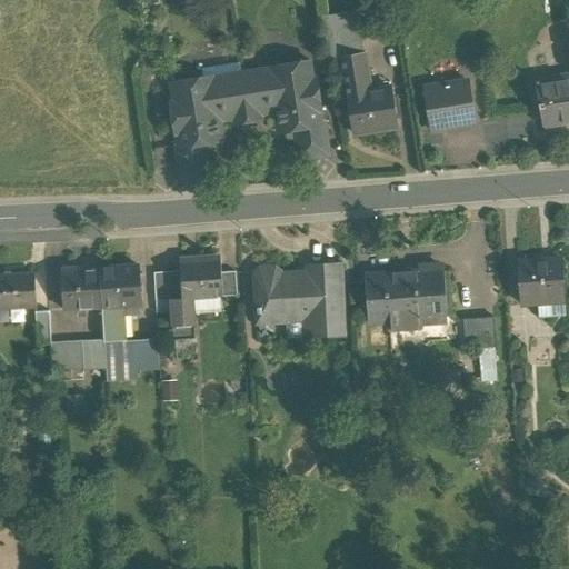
[(568,32),(567,33),(568,46),(568,75),(535,81),(542,127),(568,122),(568,32)]
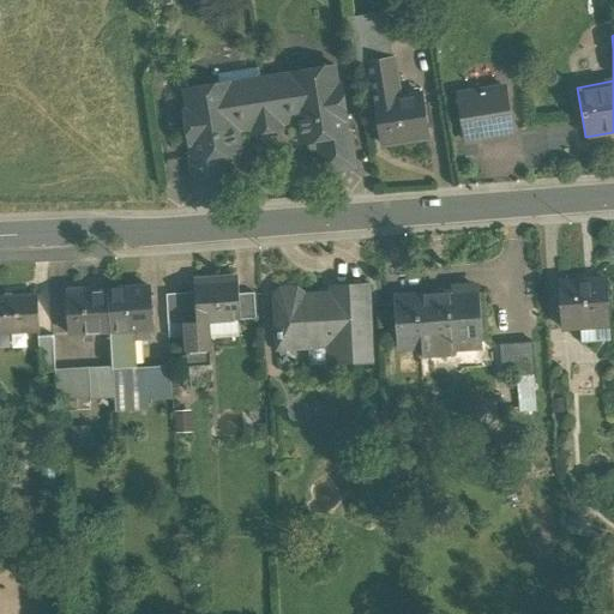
[(366,60),(365,60),(367,77),(395,72),(392,56),(366,60)]
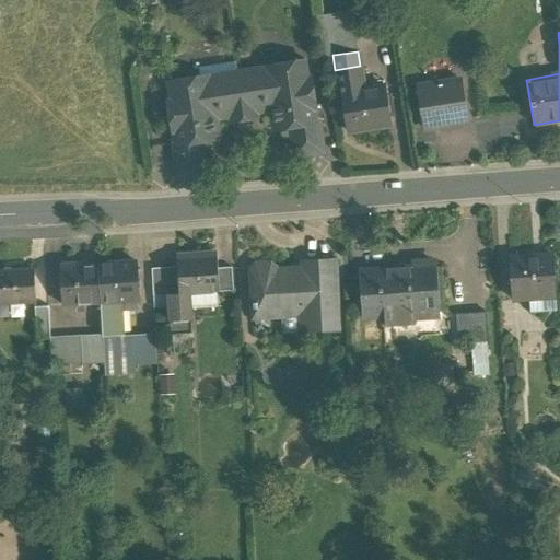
[(235,61),(199,68),(200,79),(201,79),(202,88),(216,85),(216,83),(237,80),(235,61)]
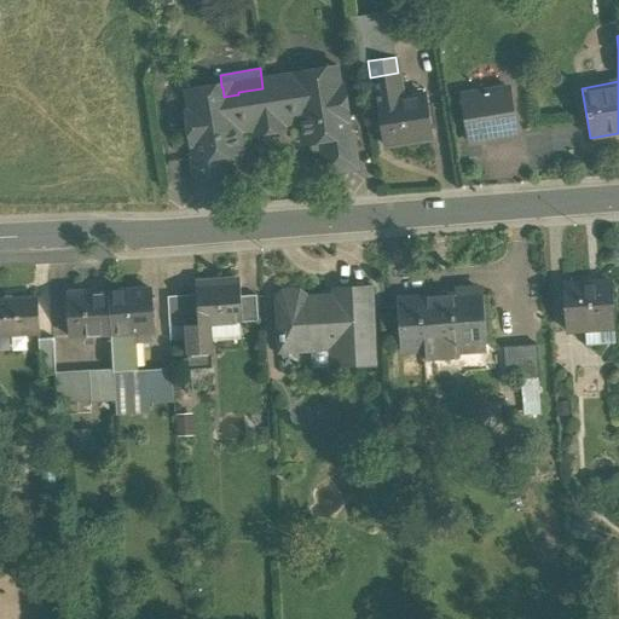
[(330,69),(301,74),(302,84),(288,86),(288,84),(262,88),(270,129),(285,128),(284,125),(301,122),(304,142),(320,139),(345,134),(345,133),(342,119),(347,119),(342,88),(334,90),(330,69)]
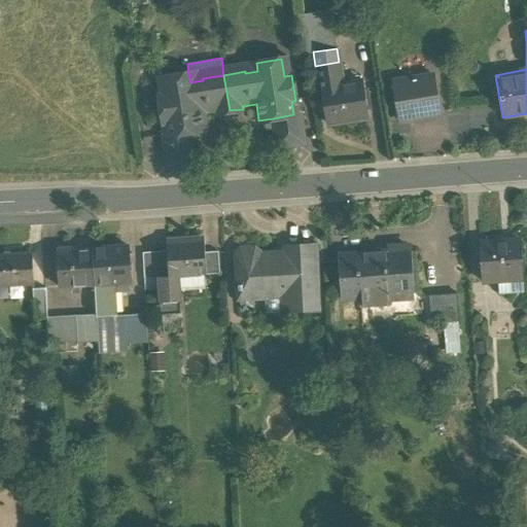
[(339,62),(315,66),(319,90),(322,90),(321,88),(342,84),(339,62)]
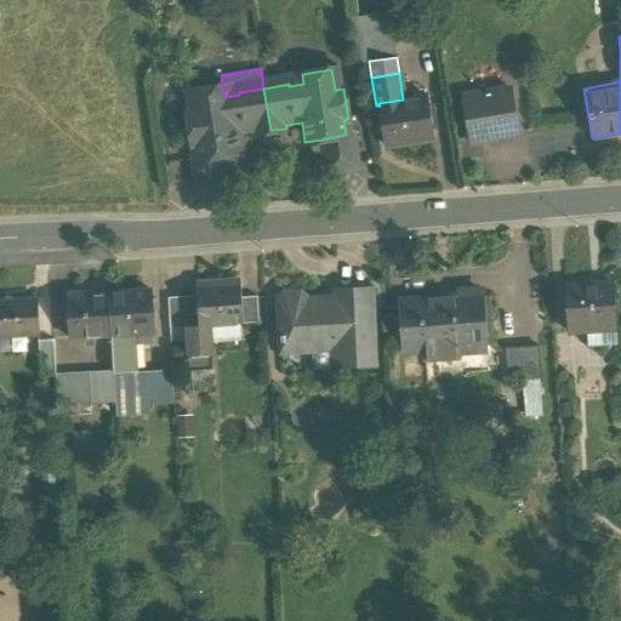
[(222,87),(193,92),(197,112),(188,113),(193,143),(198,142),(200,157),(200,158),(226,154),(241,152),(238,132),(255,130),(255,132),(271,130),(263,89),(239,92),(239,95),(224,97),(223,87),(222,87)]
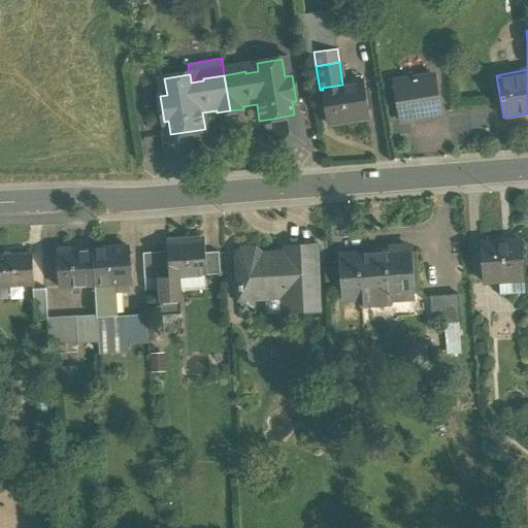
[(434,74),(394,81),(400,121),(440,114),(434,74)]
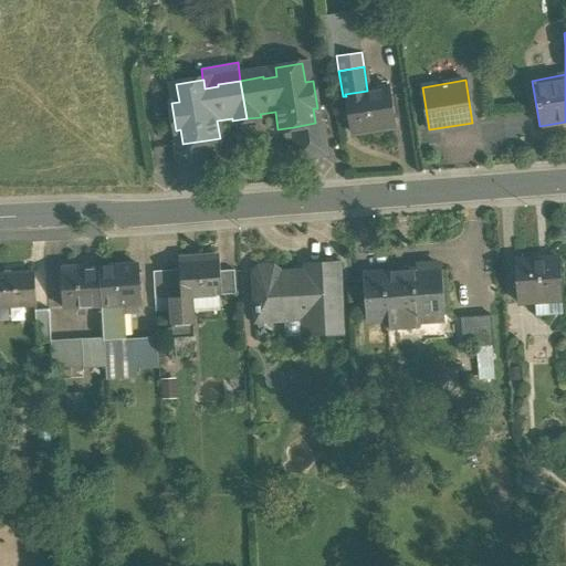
[(367,91),(345,94),(346,96),(347,105),(339,106),(342,119),(349,118),(352,132),(394,125),(388,87),(367,91)]
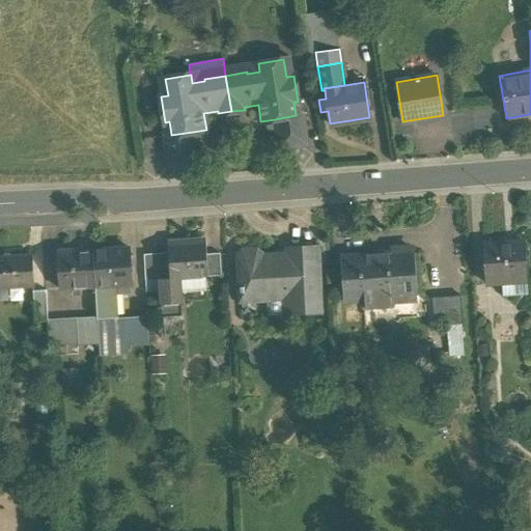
[(296,115),(275,119),(279,149),(307,144),(302,113),(296,114),(296,115)]
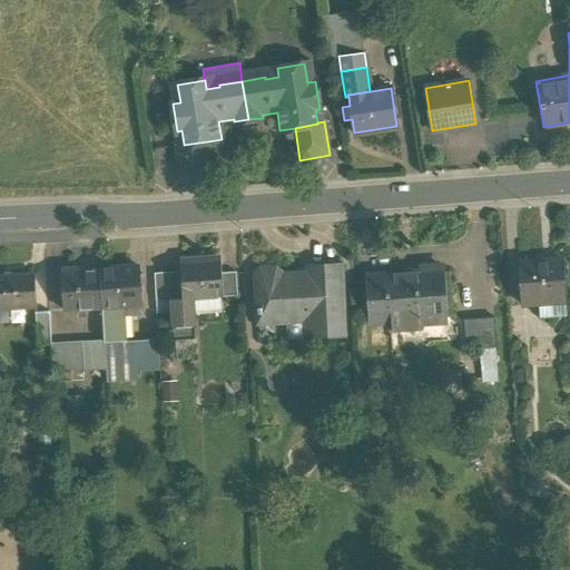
[(207,141),(184,145),(184,144),(176,145),(182,179),(212,174),(207,141)]
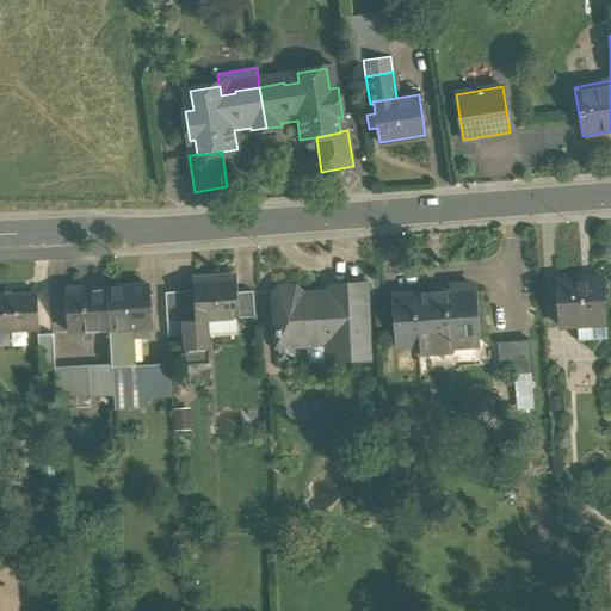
[(214,281),(193,282),(195,290),(196,320),(185,320),(186,349),(209,347),(207,319),(239,318),(238,292),(236,278),(234,278),(234,275),(213,276),(214,281)]
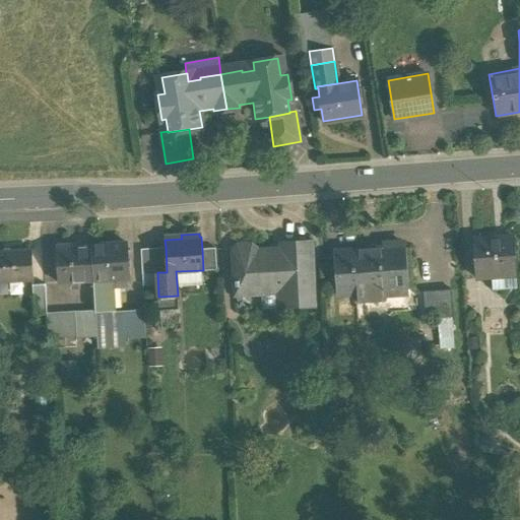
[(513,235),(473,238),(476,277),(492,276),(516,274),(513,235)]
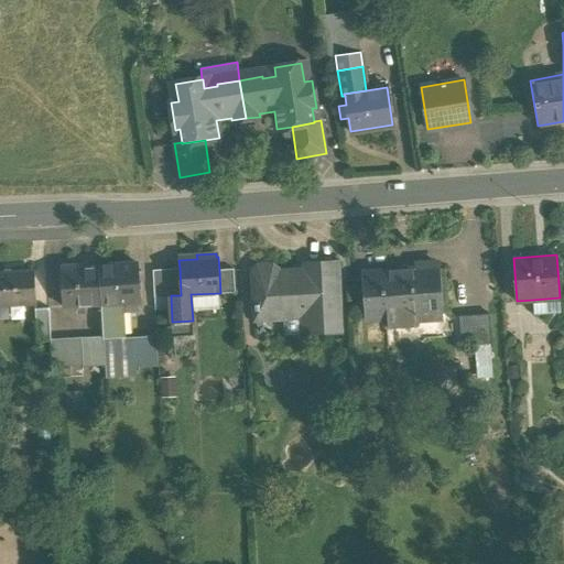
[(78,263),(61,264),(64,306),(77,305),(78,312),(86,312),(85,305),(101,303),(99,266),(79,267),(78,263)]
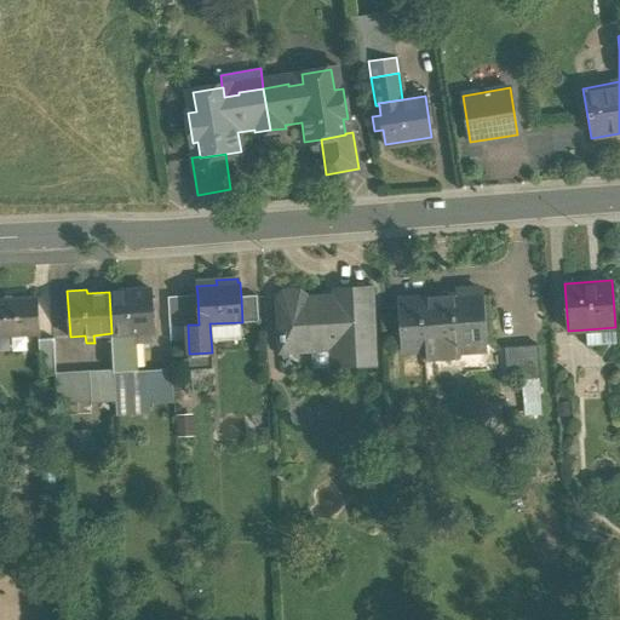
[(150,290),(109,292),(112,333),(132,332),(138,332),(151,331),(153,329),(150,290)]
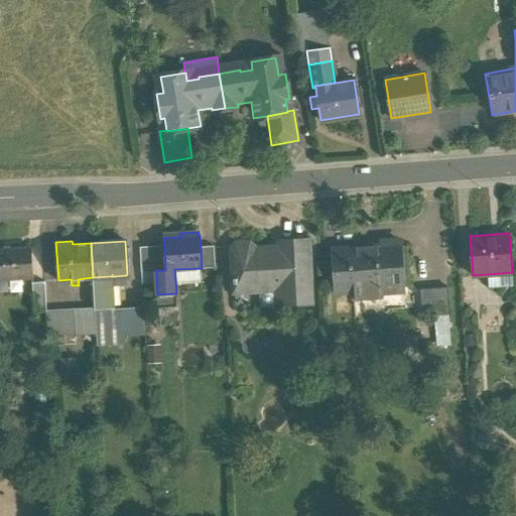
[(280,249),(253,250),(253,248),(249,244),(237,245),(233,248),(234,278),(233,278),(234,283),(235,283),(235,298),(238,298),(237,290),(261,289),(261,286),(276,285),(277,302),(309,300),(306,241),(280,243),(280,249)]
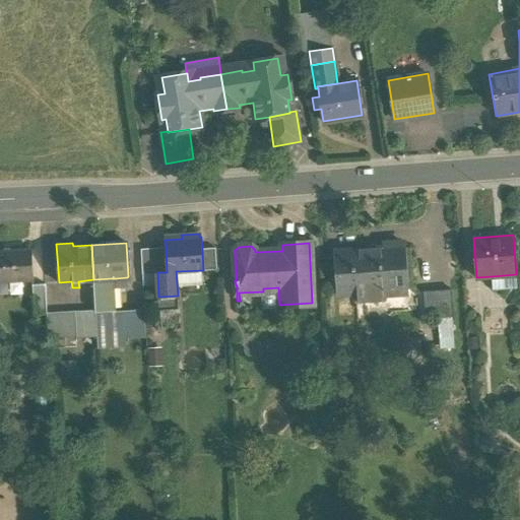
[(384,249),(335,252),(338,295),(355,293),(355,302),(384,300),(384,295),(406,294),(406,288),(412,287),(409,248),(403,248),(403,243),(384,244),(384,249)]
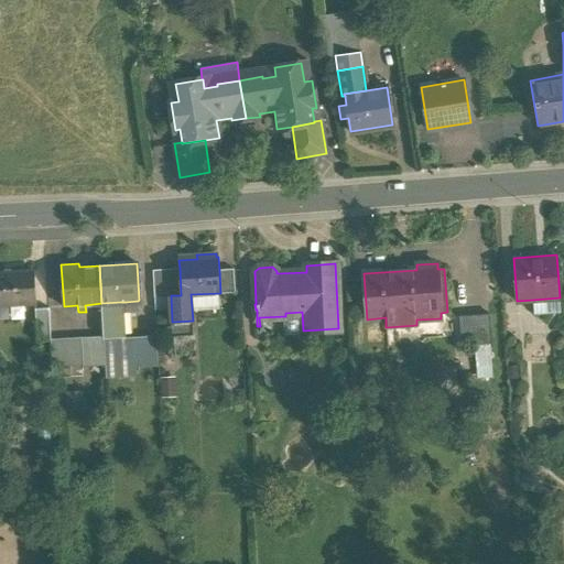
[(42,288),(46,288),(45,268),(36,268),(38,304),(42,304),(42,288)]
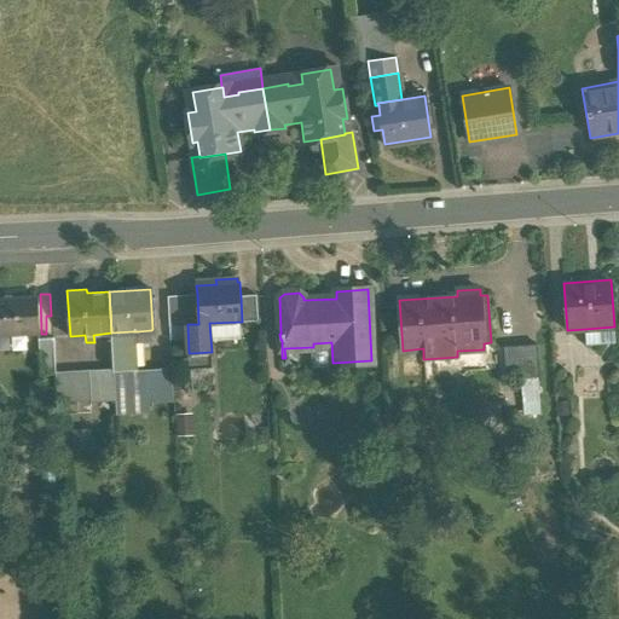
[(197,294),(168,296),(169,325),(187,324),(198,324),(197,294)]
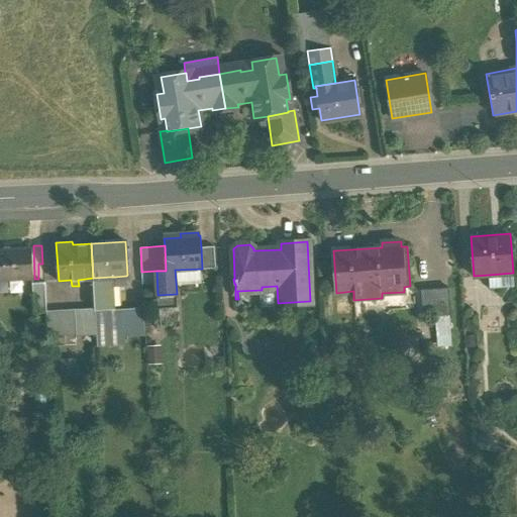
[(214,246),(201,247),(202,269),(215,268),(214,246)]
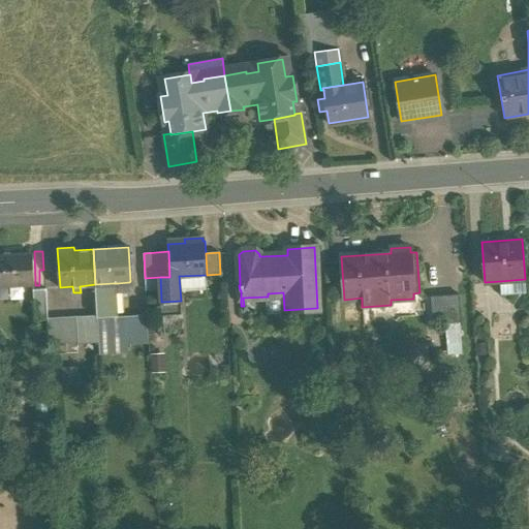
[(32,253),(0,255),(0,286),(34,284),(32,253)]
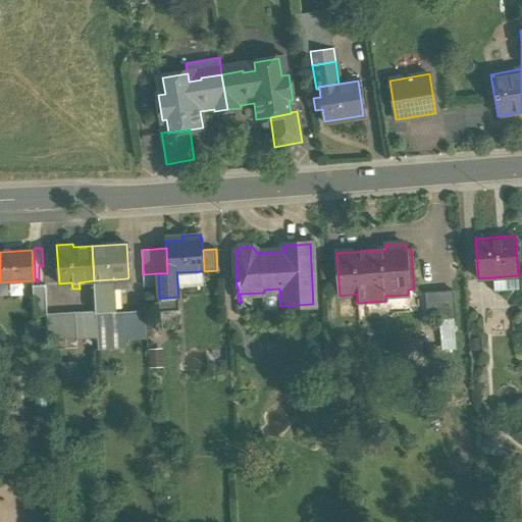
[(518,275),(493,277),(494,290),(519,288),(518,275)]
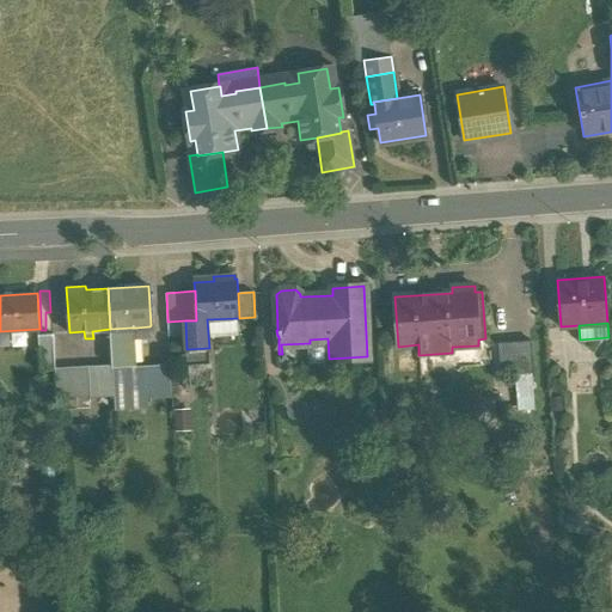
[(150,326),(136,328),(138,337),(150,336),(150,326)]
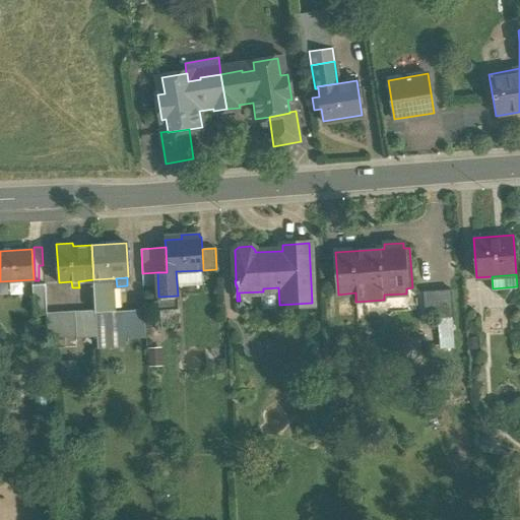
[(111,278),(93,279),(95,311),(114,309),(111,278)]
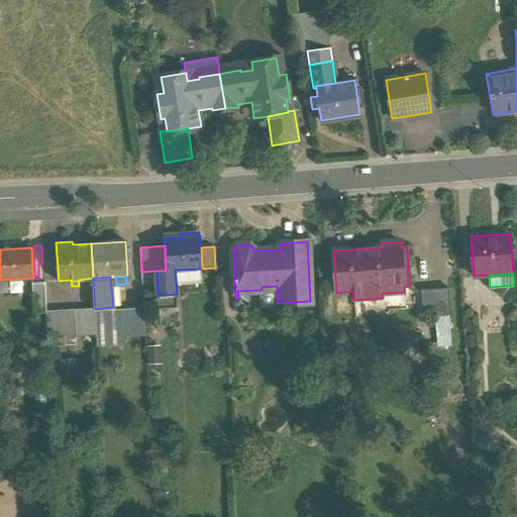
[(44,282),(32,283),(34,311),(46,310),(44,282)]
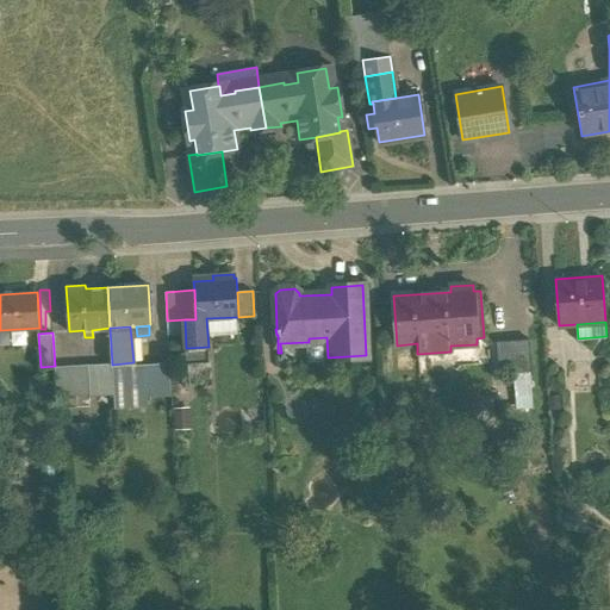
[(530,340),(497,342),(499,373),(531,371),(530,340)]
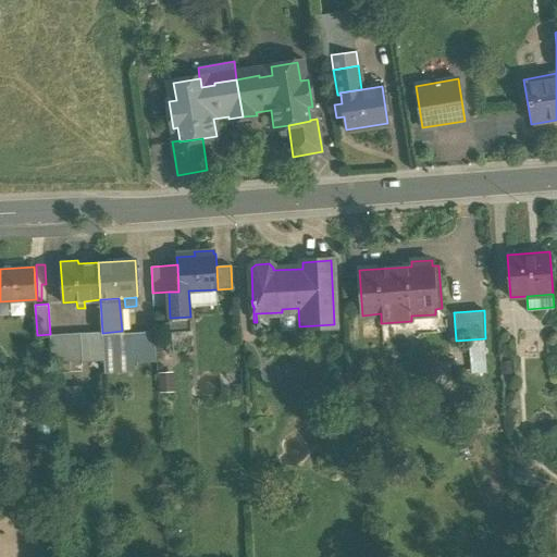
[(155,331),(132,332),(134,359),(157,358),(155,331)]
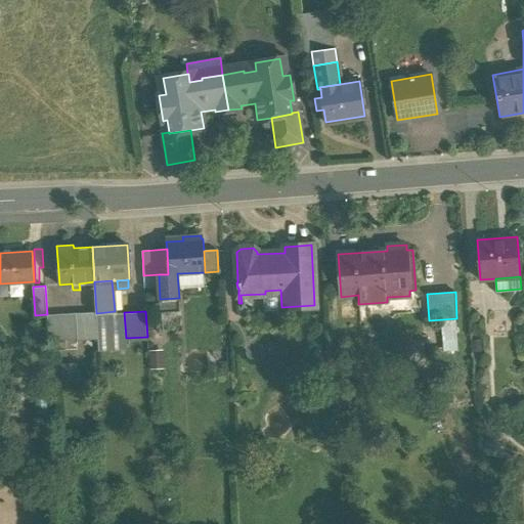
[(112,312),(96,313),(96,315),(97,335),(98,350),(126,348),(126,338),(124,312),(112,313),(112,312)]
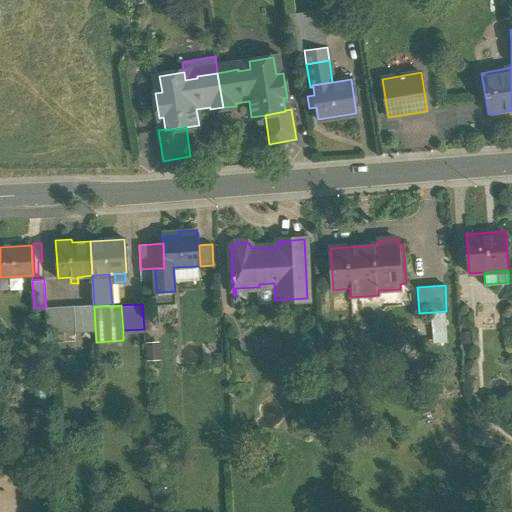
[(74,306),(46,307),(49,343),(63,342),(63,331),(75,330),(75,328),(74,306)]
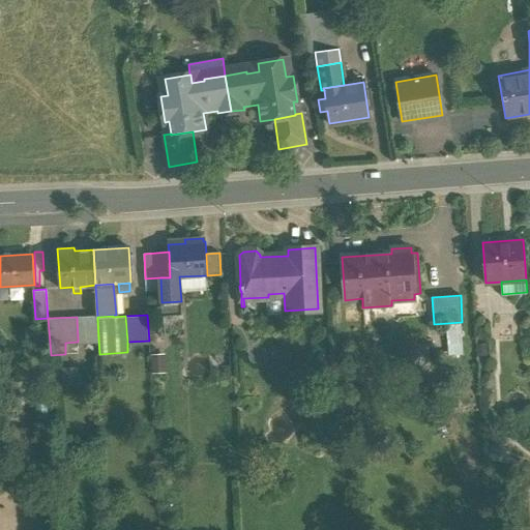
[(97,319),(77,317),(78,340),(98,339),(97,319)]
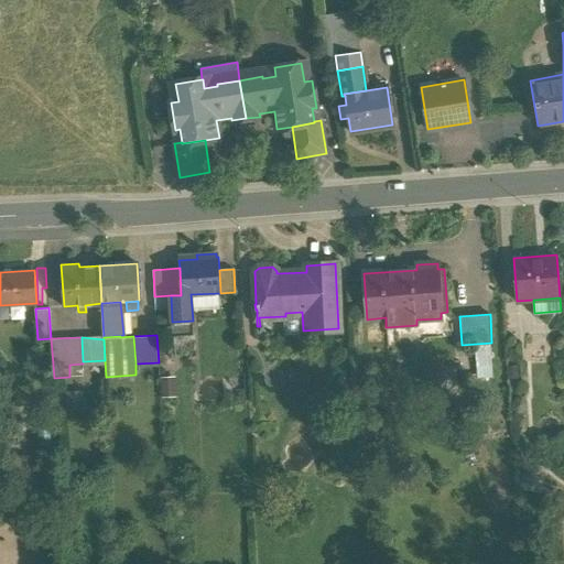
[(80,393),(67,393),(67,407),(80,407),(80,393)]
